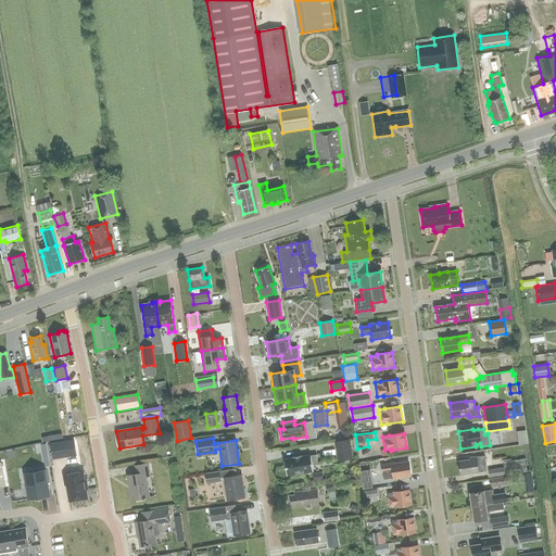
[(335,441),(338,462),(352,459),(350,439),(335,441)]
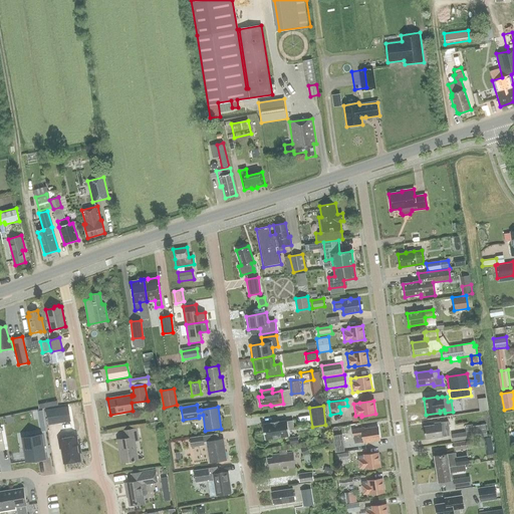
[(67,423),(64,407),(46,410),(49,426),(67,423)]
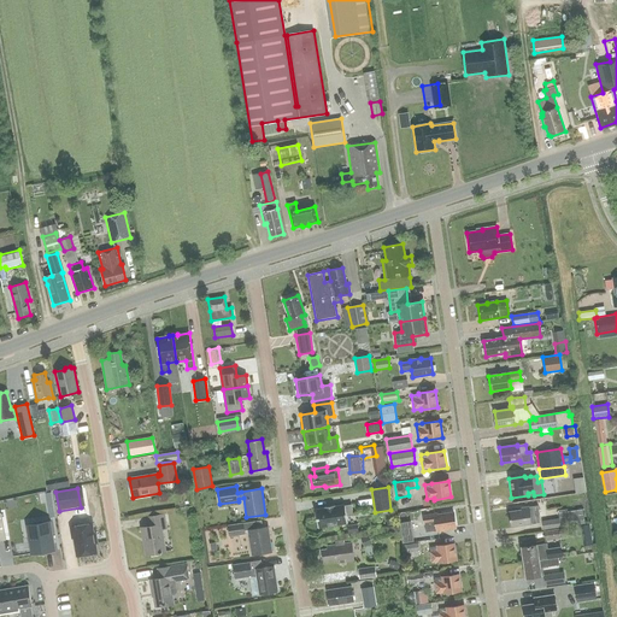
[(318,528),(347,524),(346,516),(353,515),(351,505),(345,506),(345,505),(316,509),(318,528)]
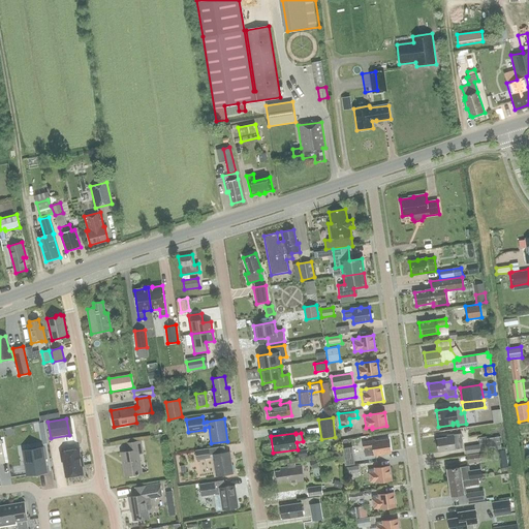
[(446,436),(446,437),(436,439),(438,453),(456,449),(463,448),(461,434),(454,435),(446,436)]
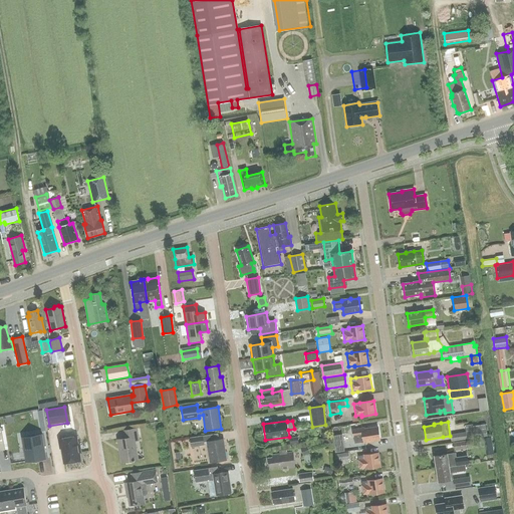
[(452,434),(453,442),(487,436),(485,425),(473,427),(472,425),(464,426),(465,432),(452,434)]
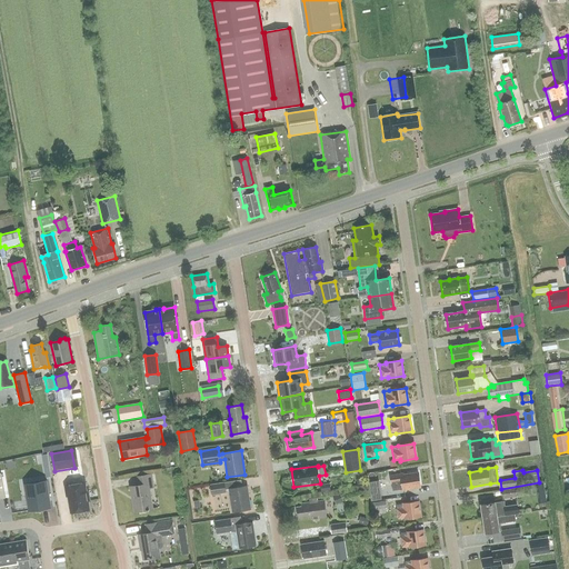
[(402,489),(402,490),(420,488),(418,472),(400,476),(400,475),(390,476),(391,483),(392,490),(402,489)]
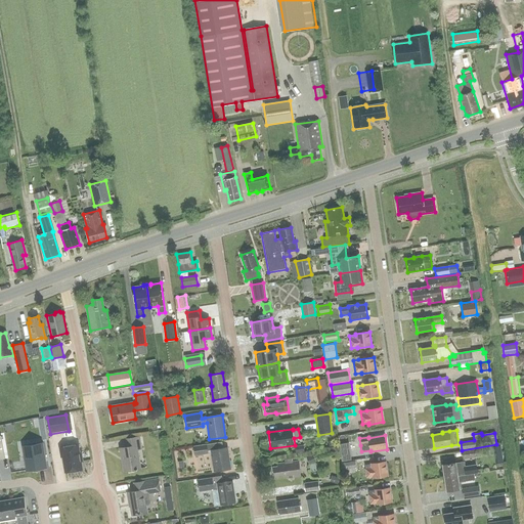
[(126,439),(127,447),(120,448),(124,472),(140,469),(137,449),(141,449),(139,437),(126,439)]
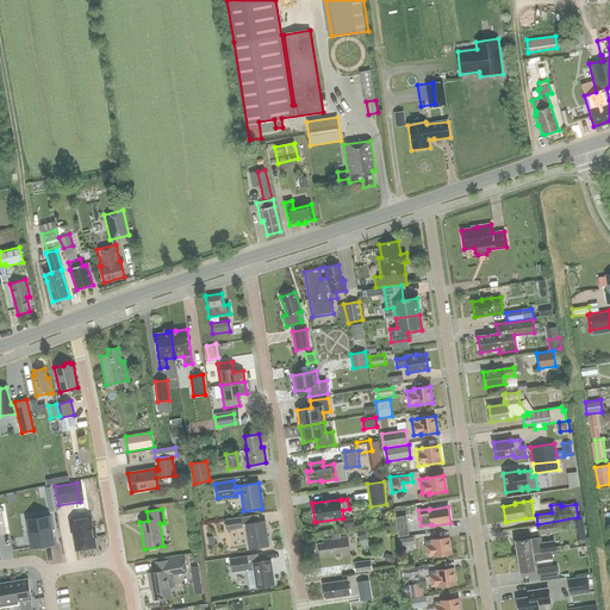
[(26,522),(31,551),(55,546),(50,518),(26,522)]
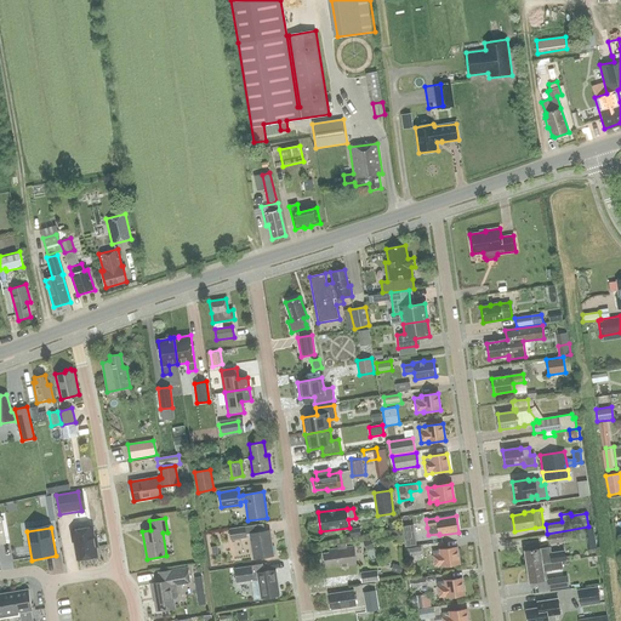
[(269,531),(245,535),(244,528),(229,530),(232,540),(250,537),(254,559),(273,556),(269,531)]
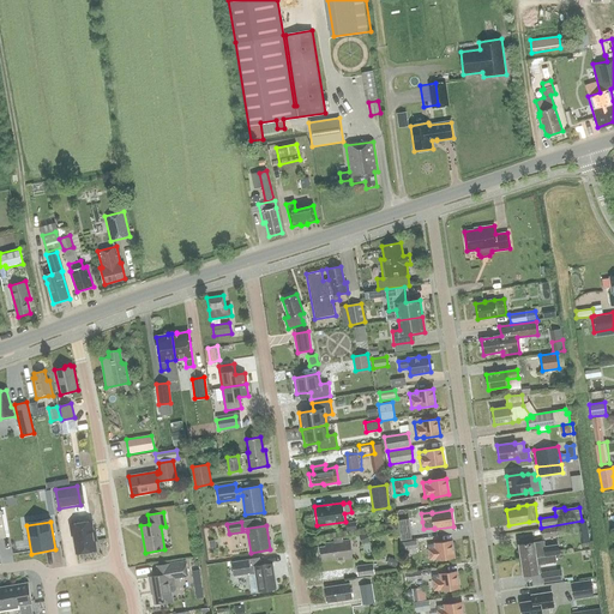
[(80,557),(101,553),(98,543),(101,543),(98,533),(97,534),(96,524),(74,528),(76,539),(78,539),(80,557)]
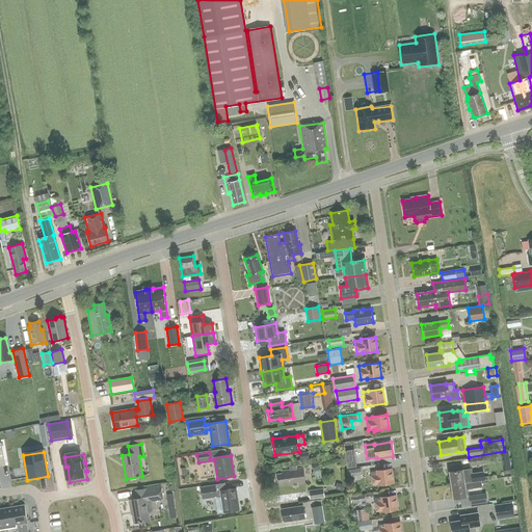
[(482,464),(482,461),(490,460),(489,455),(481,456),(469,458),(470,467),(482,464)]
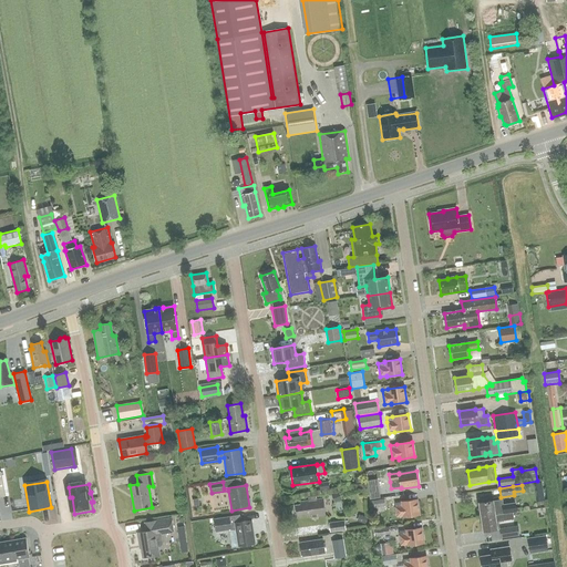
[(339,493),(332,495),(334,502),(342,500),(339,493)]
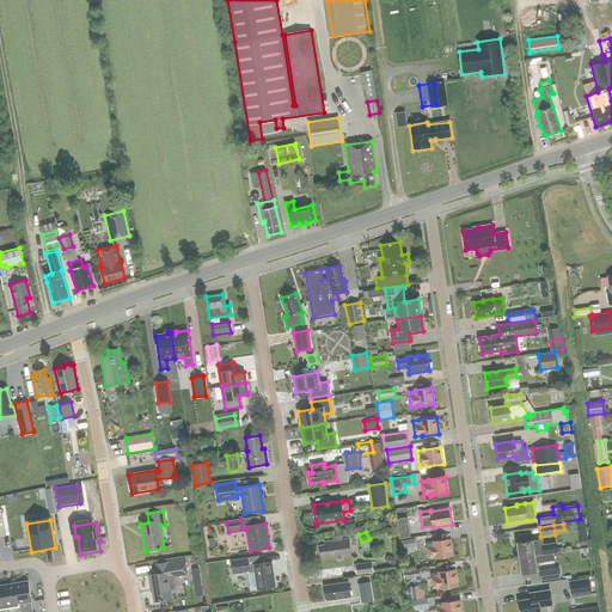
[(335,558),(343,557),(352,556),(349,538),(341,539),(341,536),(332,537),(332,540),(324,542),(324,545),(319,545),(320,557),(335,556),(335,558)]
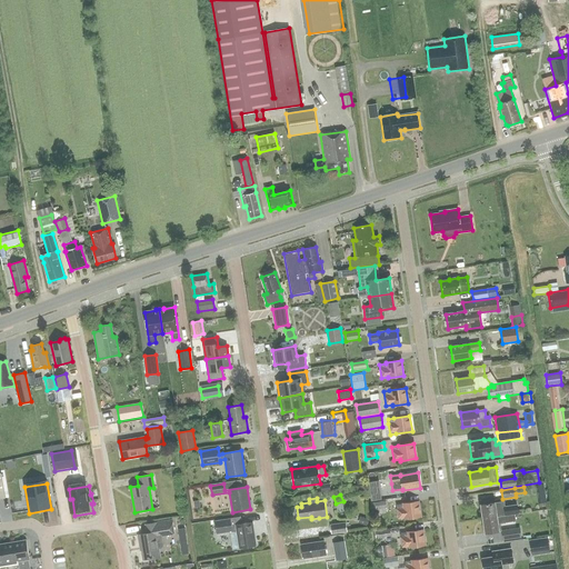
[(387,508),(386,501),(371,503),(373,515),(386,512),(386,508),(387,508)]
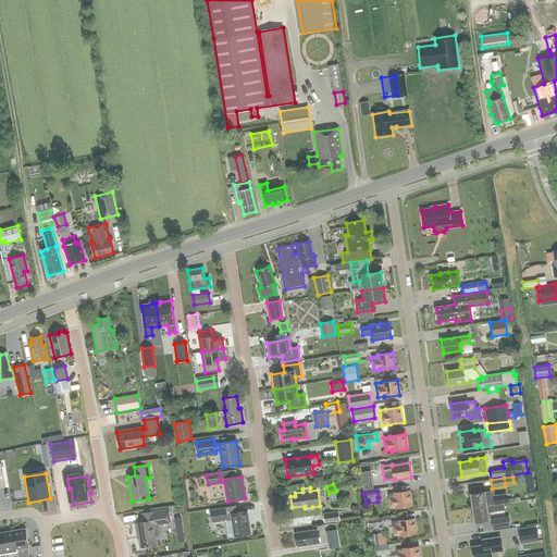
[(410,491),(394,493),(387,494),(390,508),(396,507),(396,508),(412,506),(410,491)]
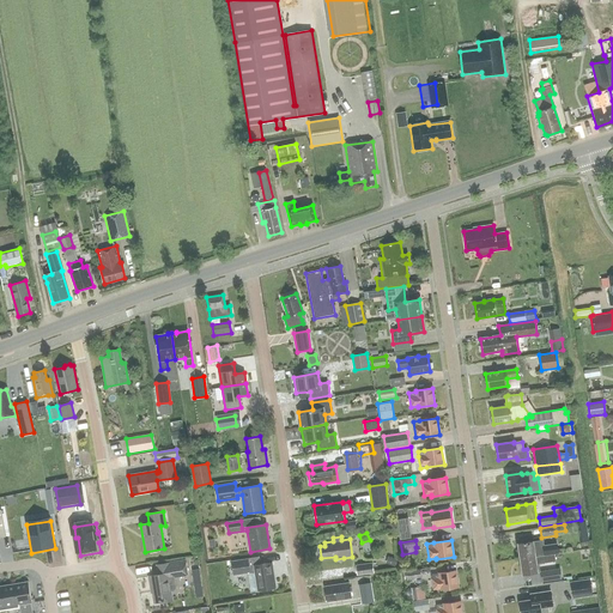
[(520,559),(554,554),(559,554),(558,544),(544,545),(542,540),(534,541),(517,544),(520,559)]
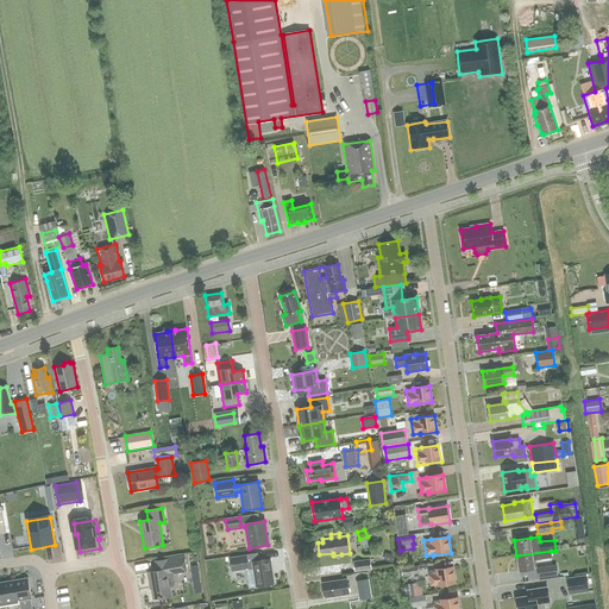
[(551,551),(516,556),(519,571),(535,569),(534,567),(535,567),(534,560),(552,558),(551,551)]
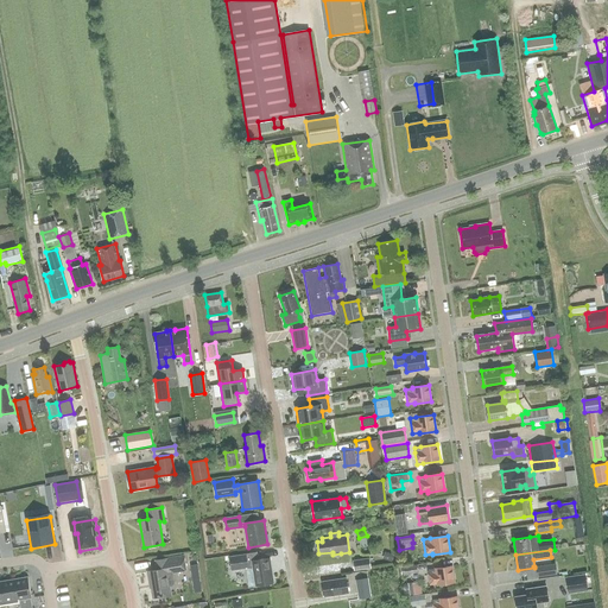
[(253,568),(255,586),(273,583),(270,558),(247,562),(246,555),(229,557),(232,570),(253,568)]
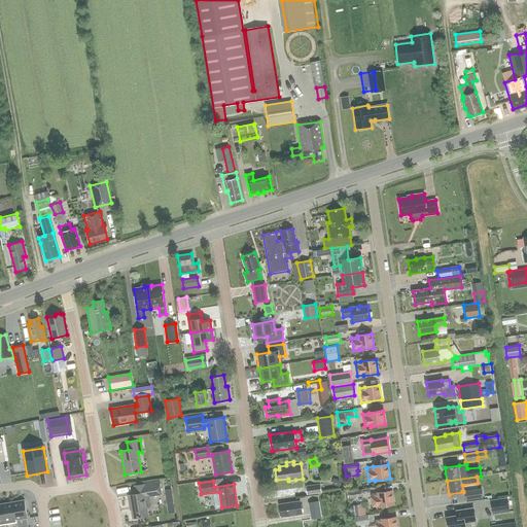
[(135,486),(136,494),(128,495),(130,505),(131,505),(133,519),(147,516),(146,508),(148,508),(150,505),(149,497),(162,495),(160,482),(135,486)]
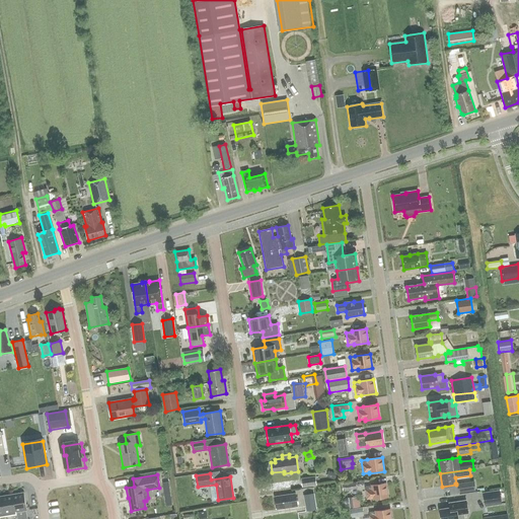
[(315,476),(301,478),(302,487),(316,486),(315,476)]
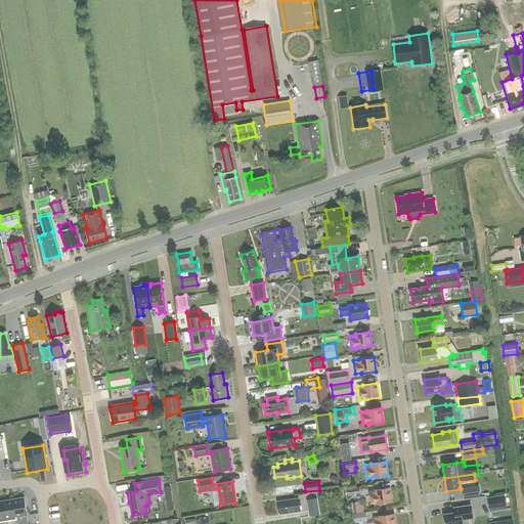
[(479,486),(462,488),(463,497),(480,495),(479,486)]
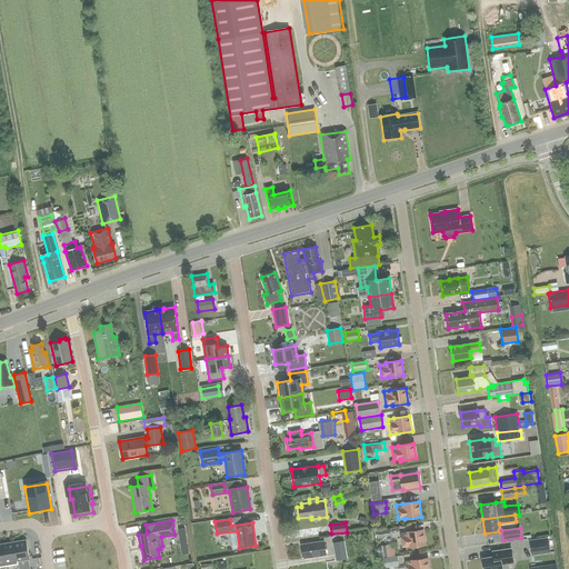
[(390,537),(389,529),(375,531),(376,539),(390,537)]
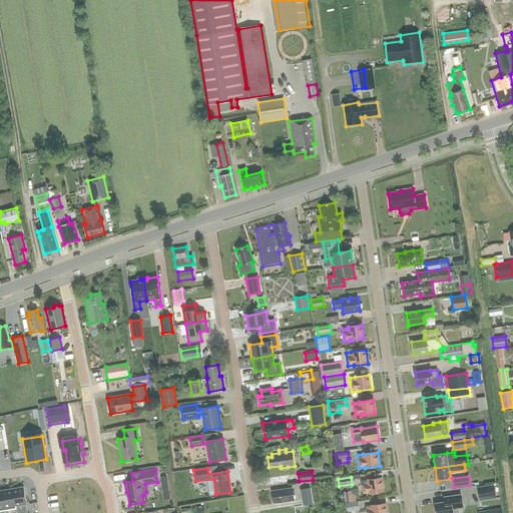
[(369,493),(369,494),(384,492),(382,478),(366,480),(361,481),(363,493),(369,493)]
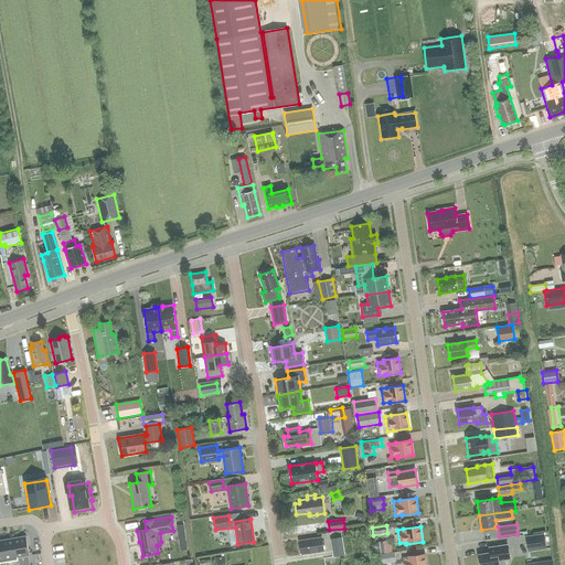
[(544,534),(525,536),(528,551),(546,548),(544,534)]
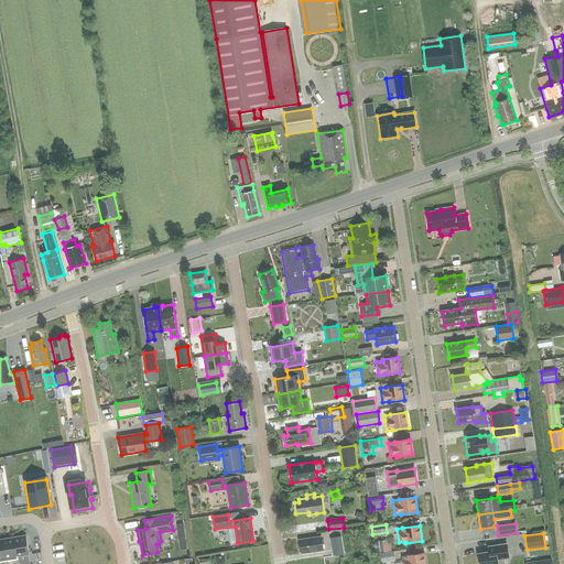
[(18,556),(29,555),(25,535),(14,538),(18,556)]
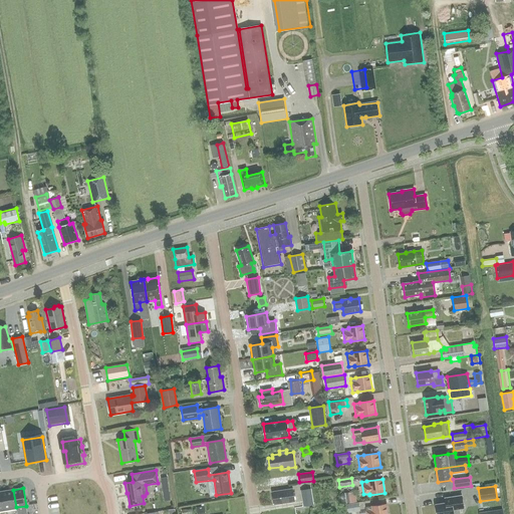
[(272,504),(274,504),(294,502),(292,489),(273,492),(273,497),(271,497),(272,504)]
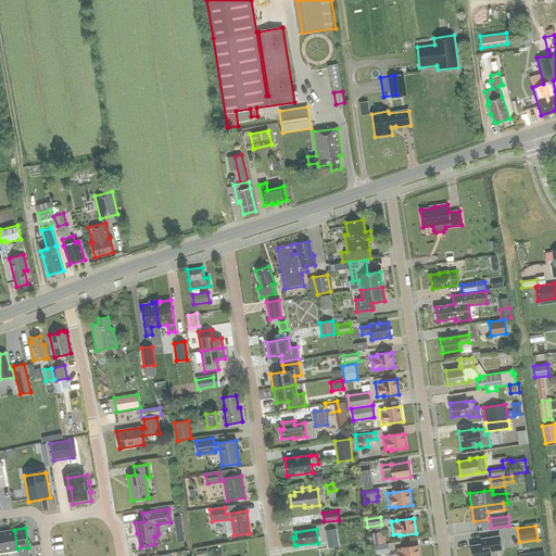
[(325,530),(328,547),(339,545),(337,529),(325,530)]
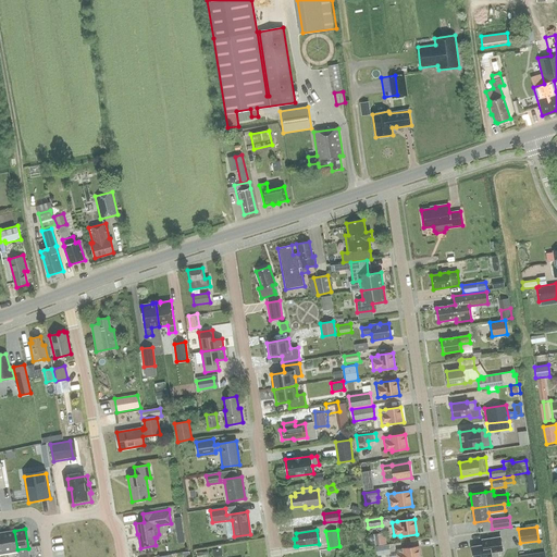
[(5,555),(17,553),(17,549),(14,531),(2,533),(5,555)]
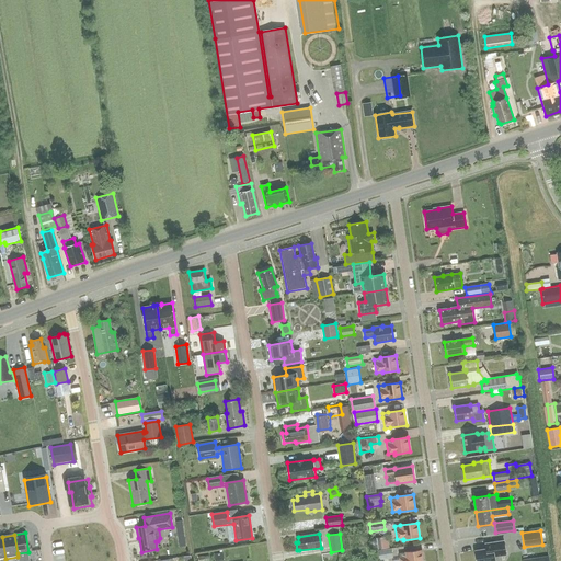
[(506,553),(504,541),(485,544),(487,549),(476,551),(477,560),(494,560),(494,556),(506,553)]
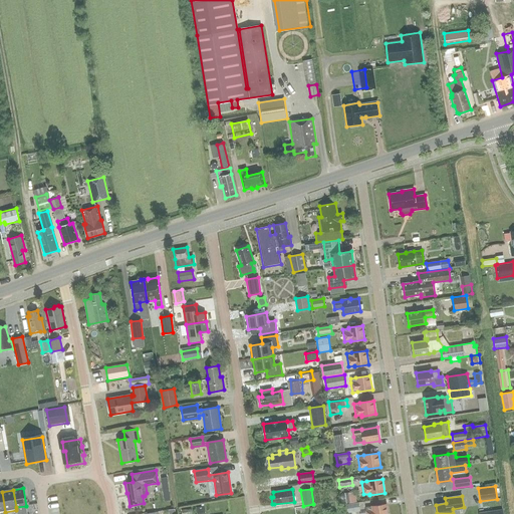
[(344,505),(345,513),(355,513),(355,511),(359,511),(358,503),(344,505)]
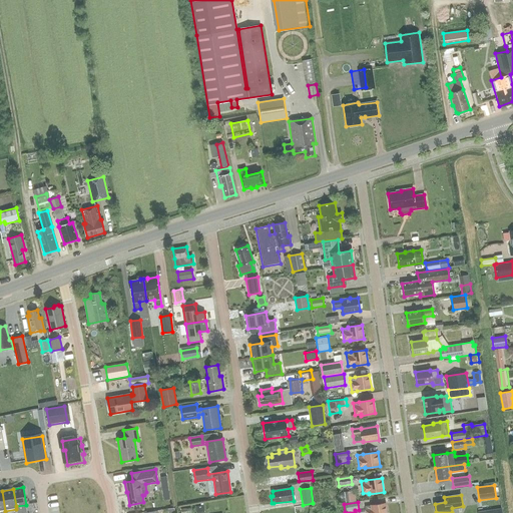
[(387,512),(386,503),(370,506),(365,506),(365,512),(387,512)]
